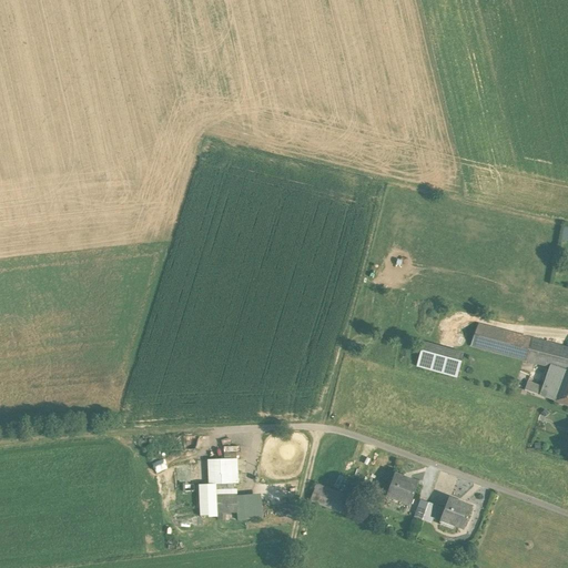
[(567,362),(567,348),(478,325),(470,346),(549,366),(565,371),(567,362)]
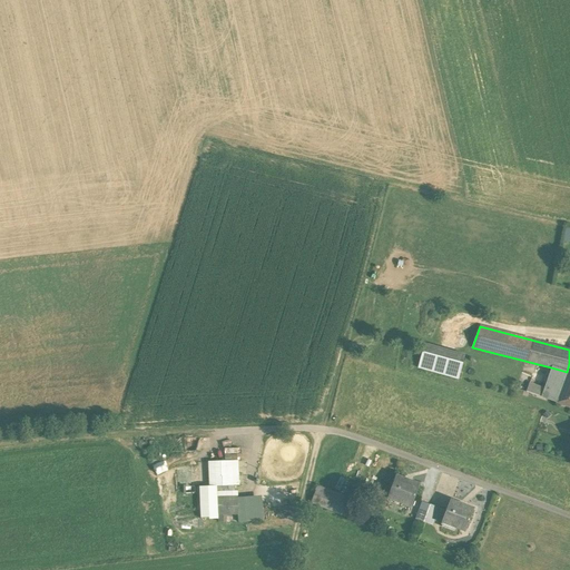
[(462,364),(422,353),(418,369),(458,380),(462,364)]
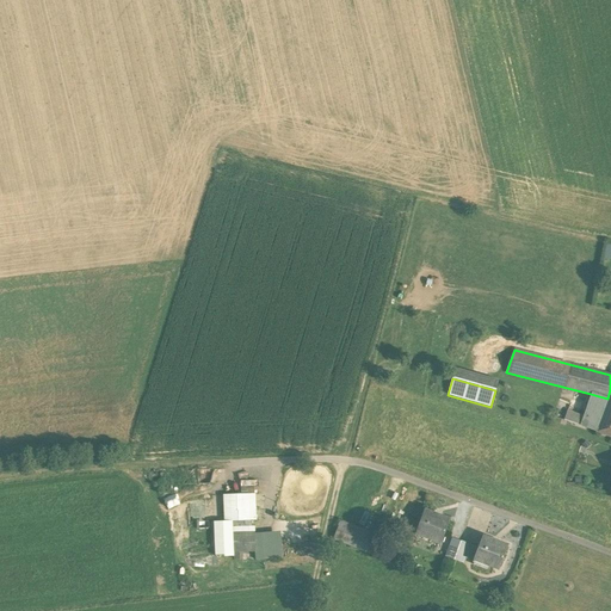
[(610,389),(608,399),(600,421),(597,432),(610,437),(610,389)]
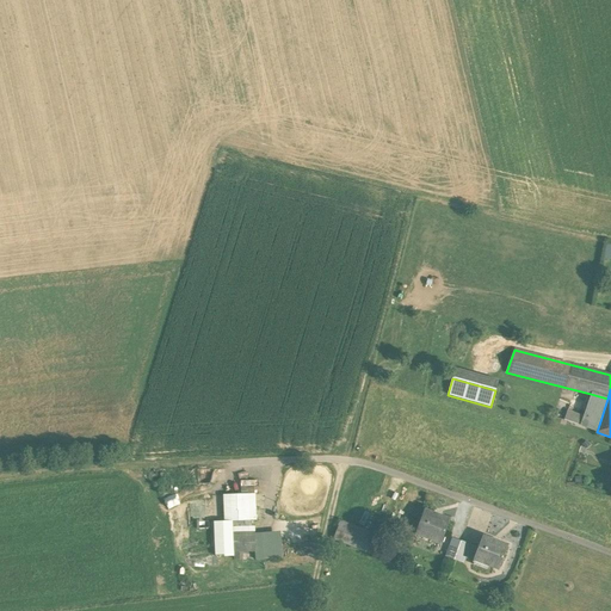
[(608,399),(591,394),(579,425),(597,432),(600,421),(608,399)]
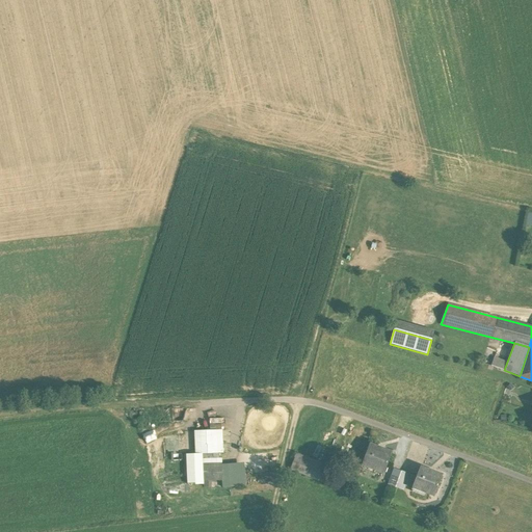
[(223,428),(195,431),(196,452),(203,453),(204,480),(224,479),(224,486),(247,485),(245,460),(224,462),(223,428)]
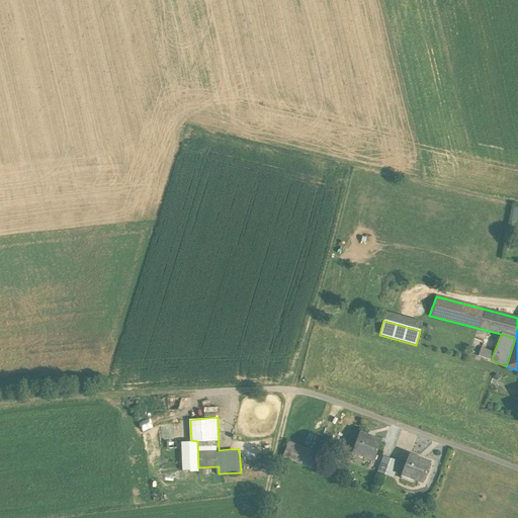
[(380,441),(360,433),(353,452),(373,459),(376,451),(380,441)]
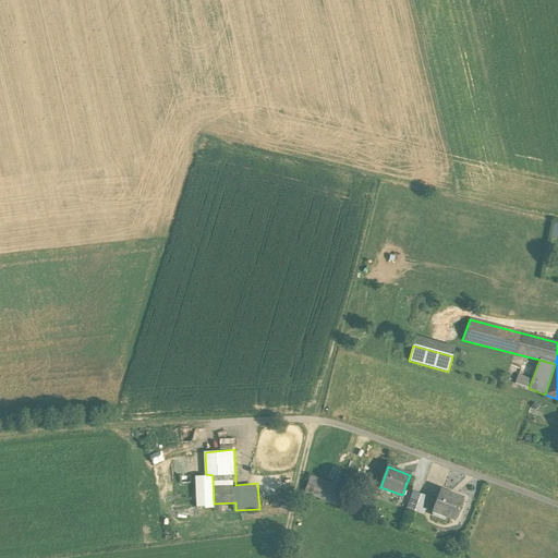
[(347,492),(310,478),(305,492),(341,505),(347,492)]
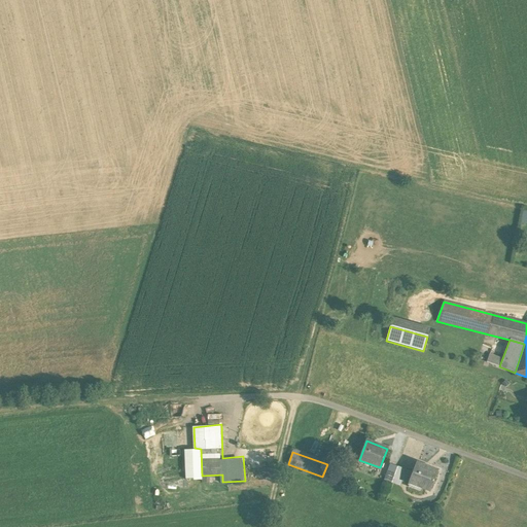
[(437,471),(417,463),(410,482),(429,490),(432,482),(433,482),(437,471)]
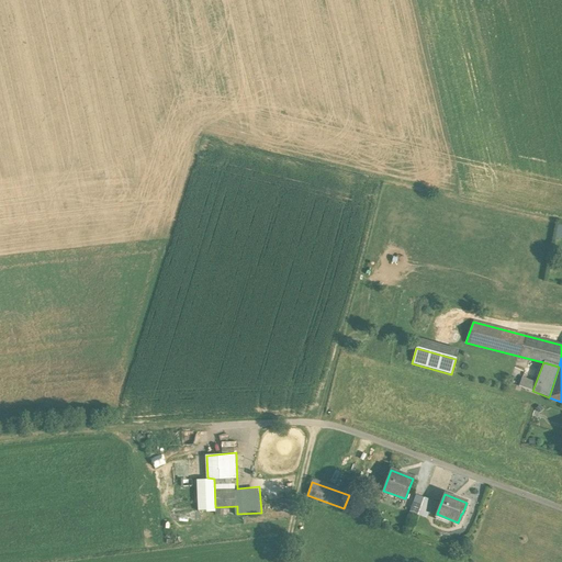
[(415,495),(409,512),(417,515),(424,498),(415,495)]
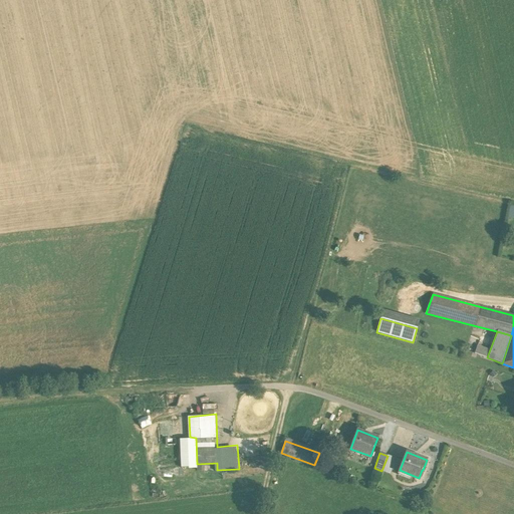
[(388,456),(381,471),(390,474),(396,459),(388,456)]
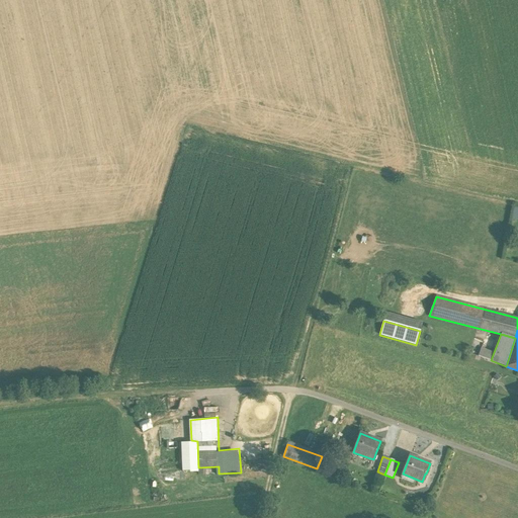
[(317,469),(331,476),(333,471),(319,465),(317,469)]
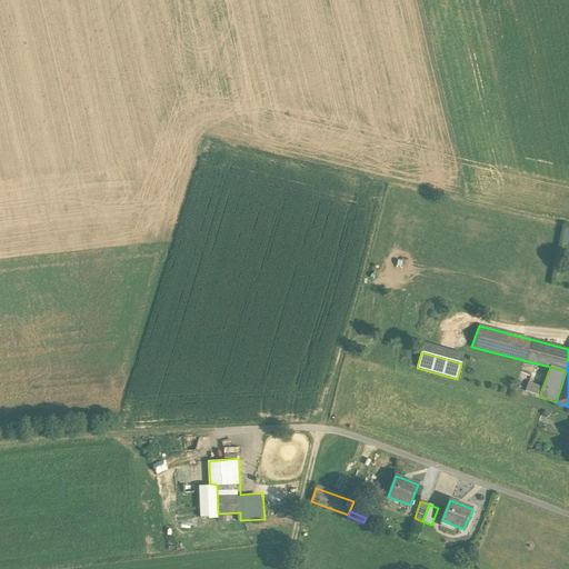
[(176,517),(176,528),(199,527),(199,517),(176,517)]
